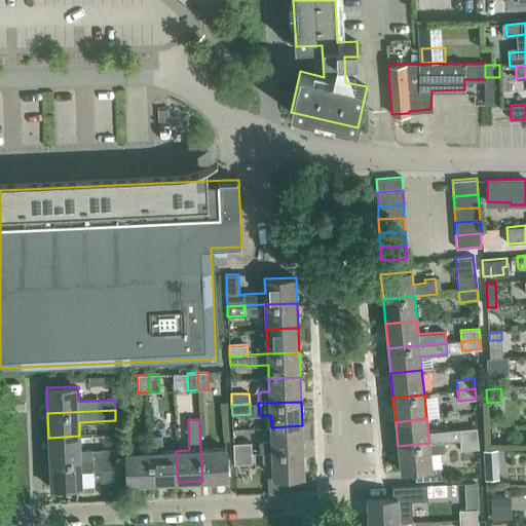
[(303,450),(302,425),(271,427),(271,441),(259,441),(260,452),(263,452),(303,450)]
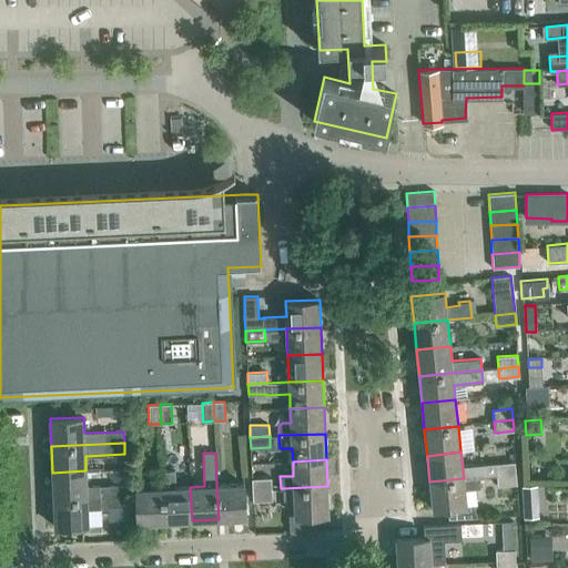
[(516,473),(515,462),(496,464),(497,475),(516,473)]
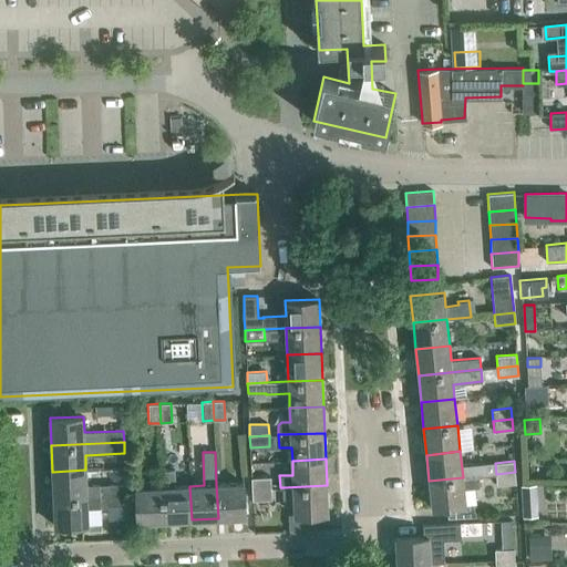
[(86,485),(85,470),(52,472),(53,498),(101,496),(100,484),(86,485)]
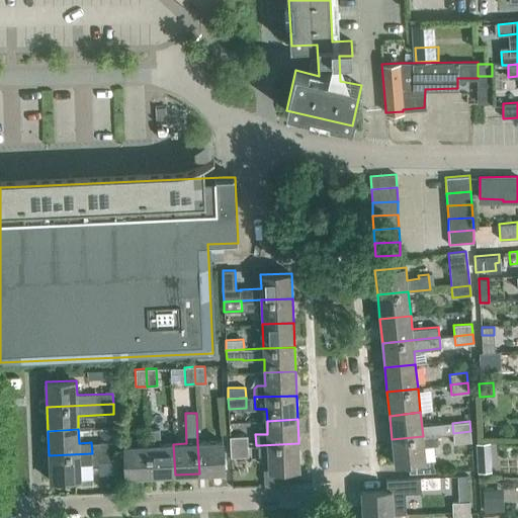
[(175,475),(173,444),(160,444),(159,429),(149,429),(150,445),(149,445),(151,476),(175,475)]
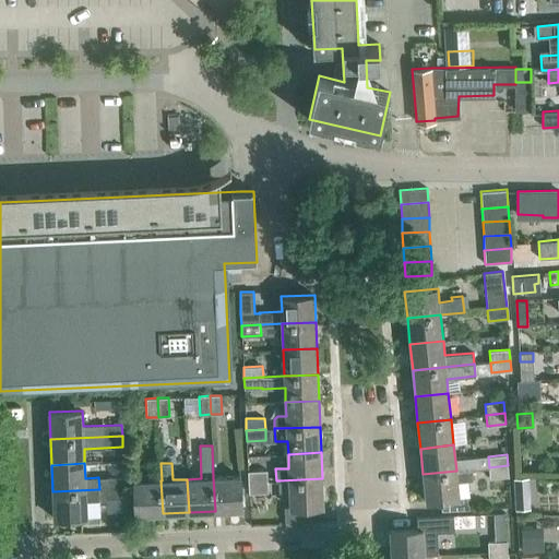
[(509,476),(508,465),(489,467),(490,478),(509,476)]
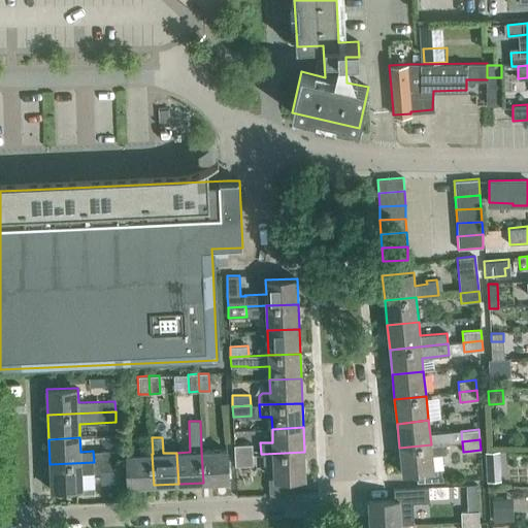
[(433,469),(432,455),(447,454),(446,443),(431,444),(399,448),(402,473),(417,471),(417,482),(441,482),(441,469),(433,469)]
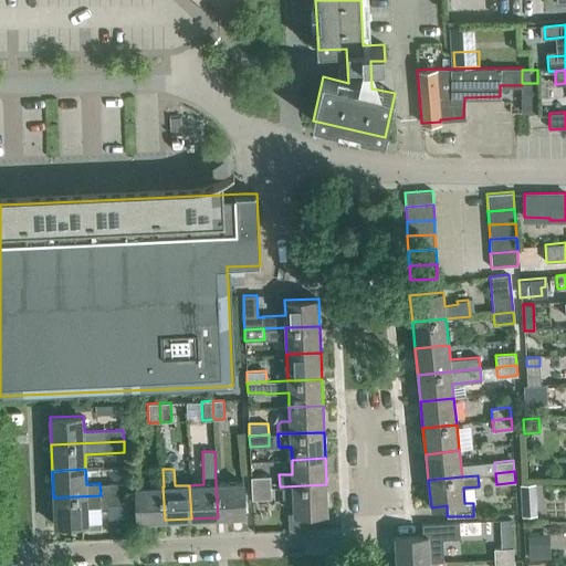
[(271,488),(270,477),(251,477),(252,488),(271,488)]
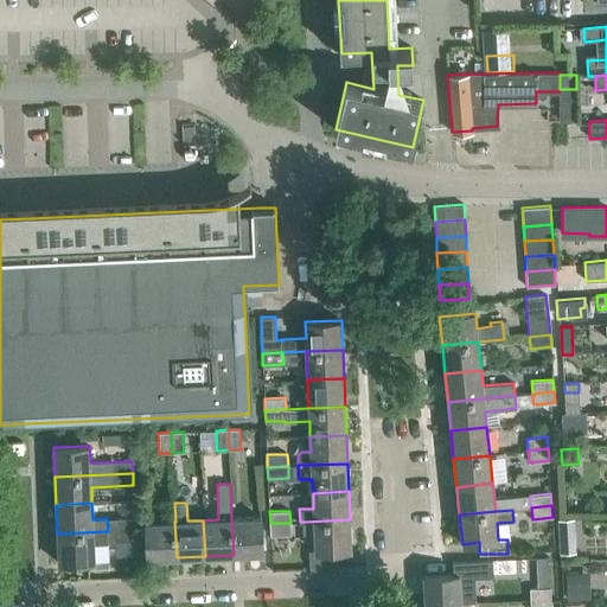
[(261,517),(231,518),(234,555),(262,554),(261,517)]
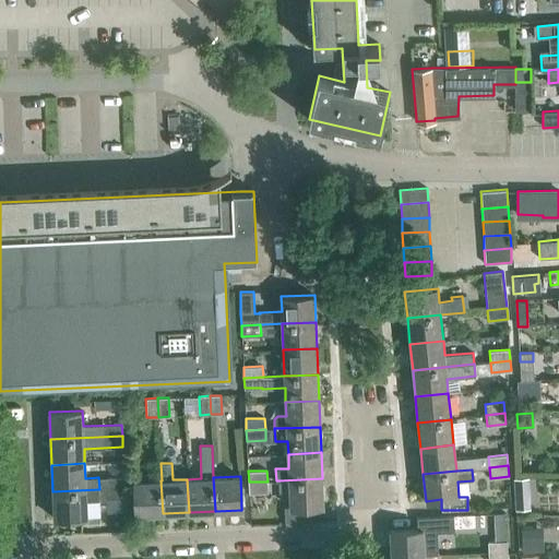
[(105,478),(106,489),(125,488),(125,477),(105,478)]
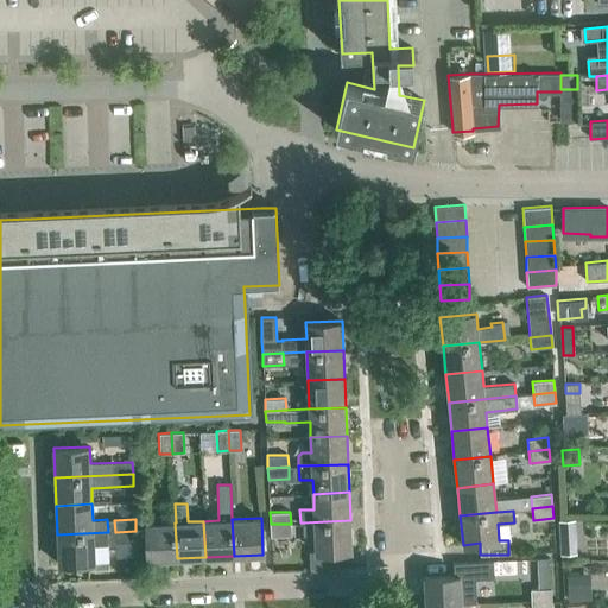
[(352,550),(350,520),(304,523),(304,534),(315,533),(316,551),(309,551),(310,567),(340,565),(339,550),(352,550)]
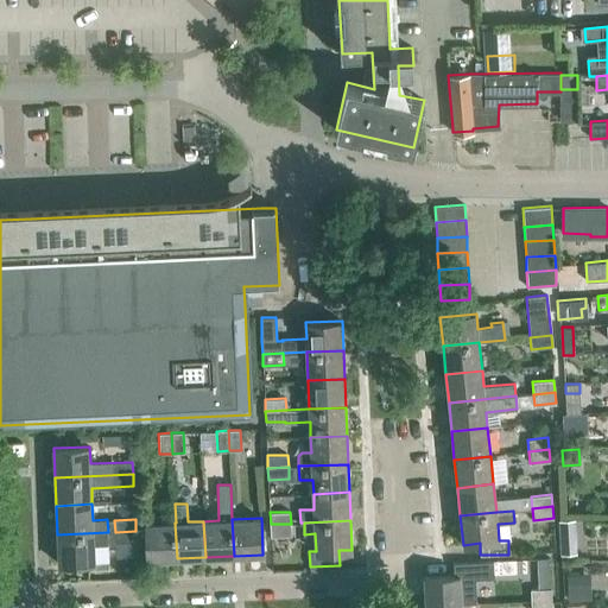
[(177,558),(175,523),(146,524),(147,559),(177,558)]
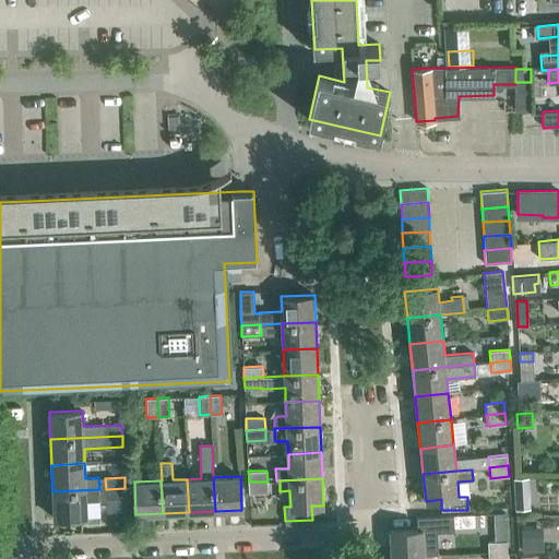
[(268,492),(268,482),(249,482),(249,492),(268,492)]
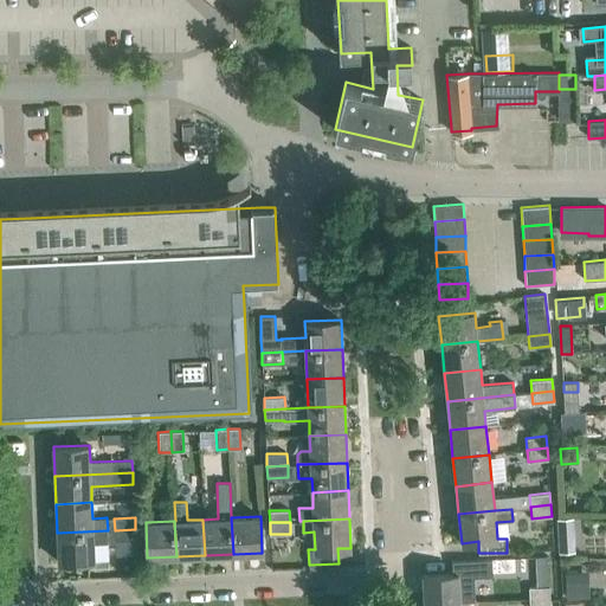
[(136,541),(135,529),(115,530),(115,542),(136,541)]
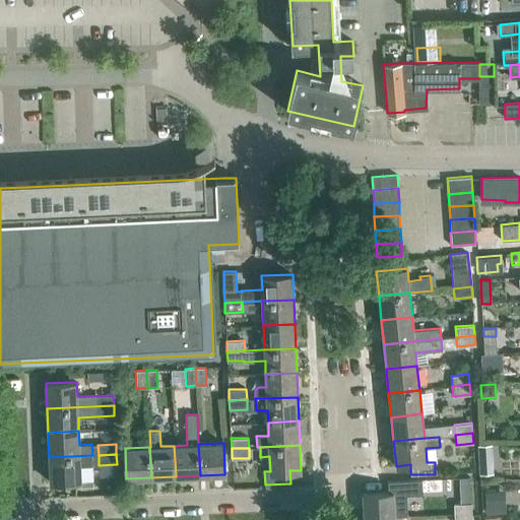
[(81,480),(80,465),(92,465),(92,455),(49,457),(50,481),(81,480)]
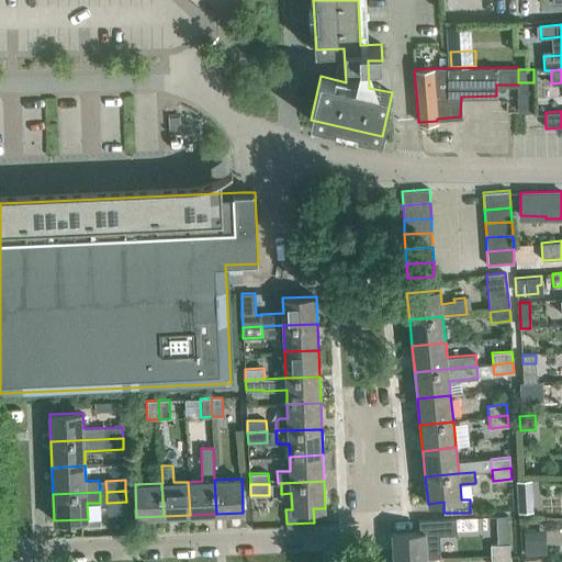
[(534,510),(532,496),(518,497),(519,512),(534,510)]
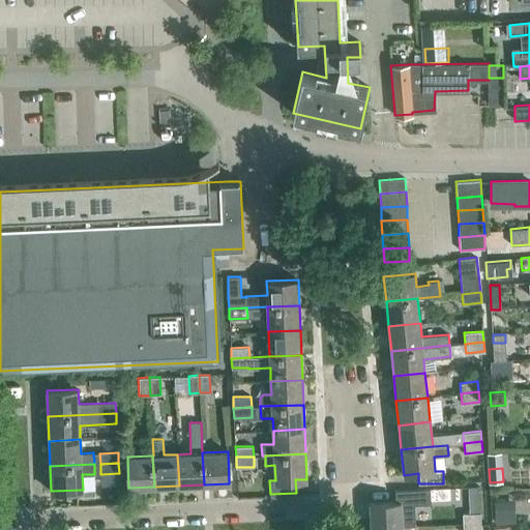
[(431,503),(430,489),(394,490),(395,502),(370,503),(371,528),(402,527),(402,526),(415,525),(414,504),(431,503)]
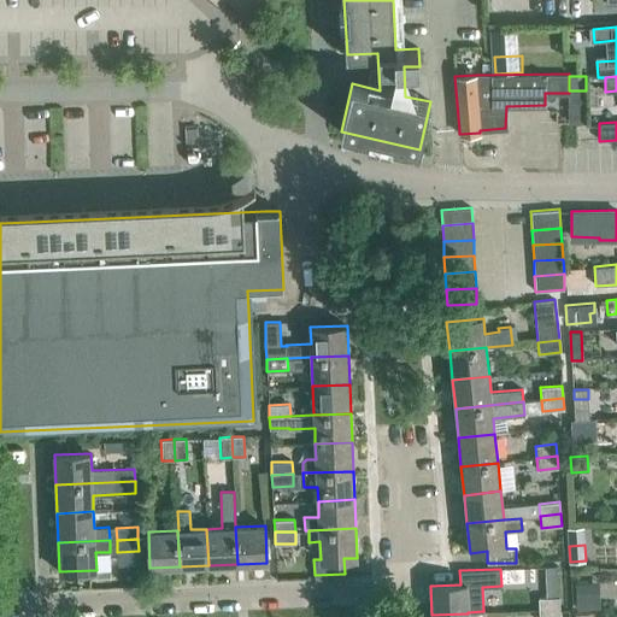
[(600,609),(599,582),(576,582),(577,610),(600,609)]
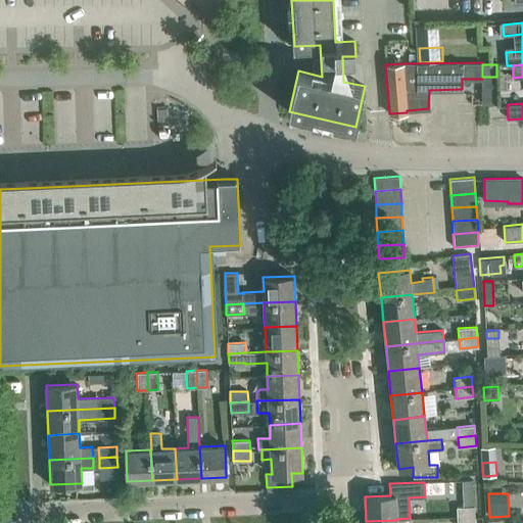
[(475,517),(474,506),(457,507),(457,517),(475,517)]
